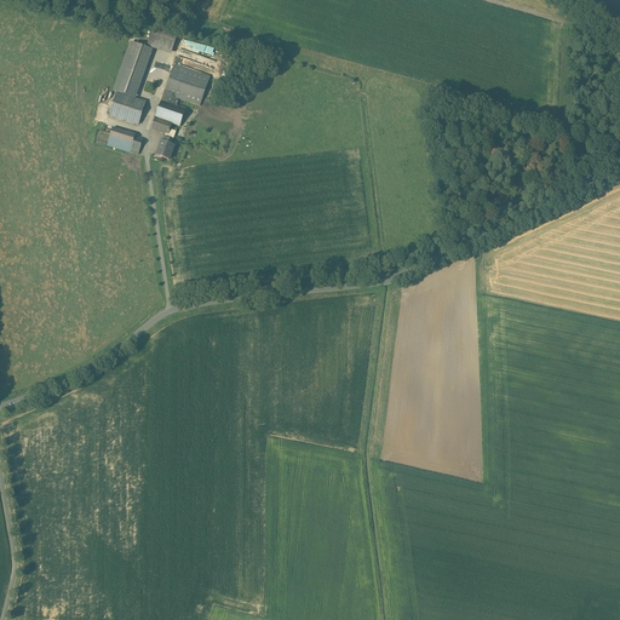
[(177,35),(154,28),(149,41),(172,49),(177,35)]
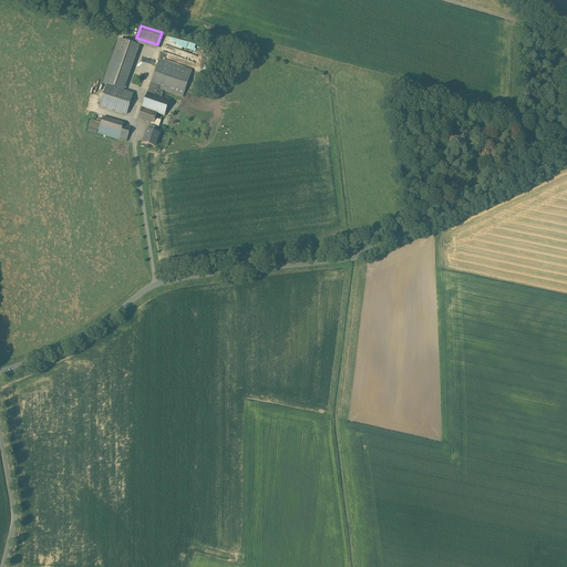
[(120,39),(104,83),(120,89),(135,44),(120,39)]
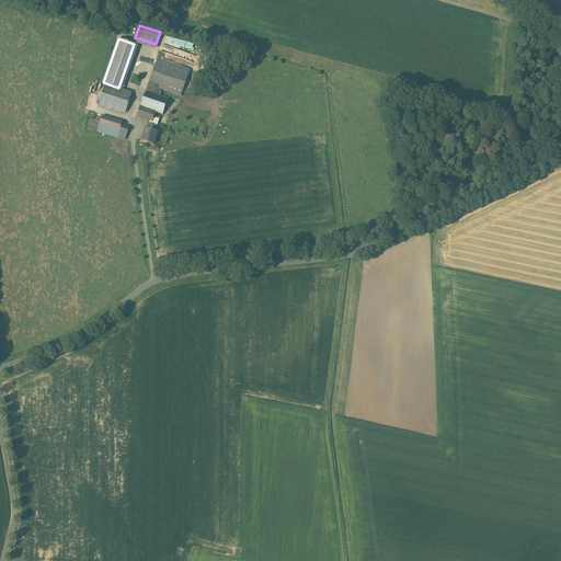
[(134,44),(118,88),(123,89),(138,46),(134,44)]
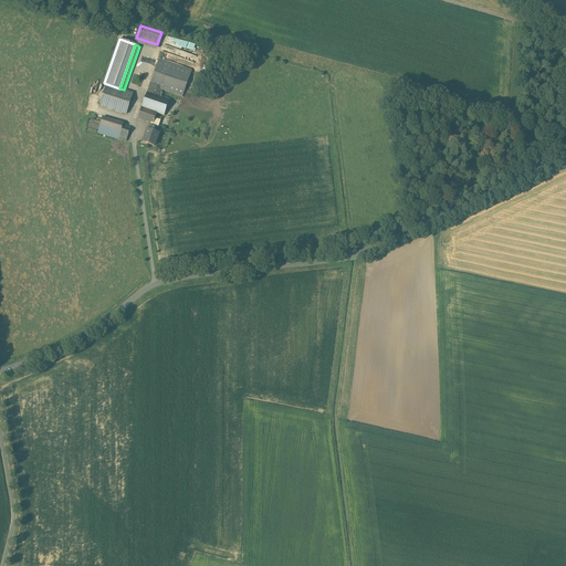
[(191,71),(159,60),(149,87),(158,91),(159,88),(182,97),(191,71)]
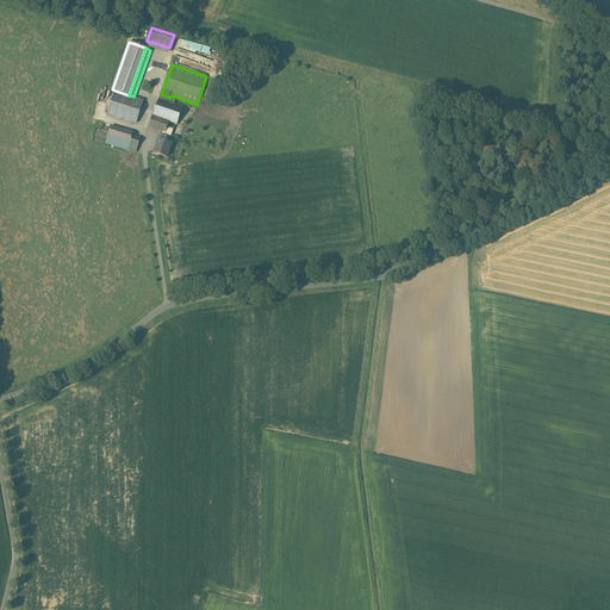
[(134,97),(114,91),(107,114),(136,123),(143,100),(134,97)]
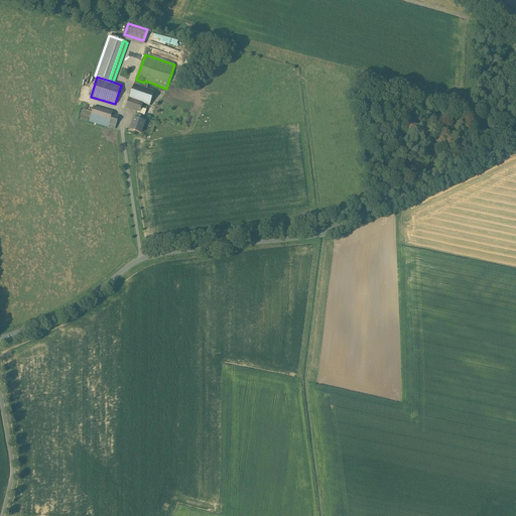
[(136,80),(129,98),(137,101),(144,83),(136,80)]
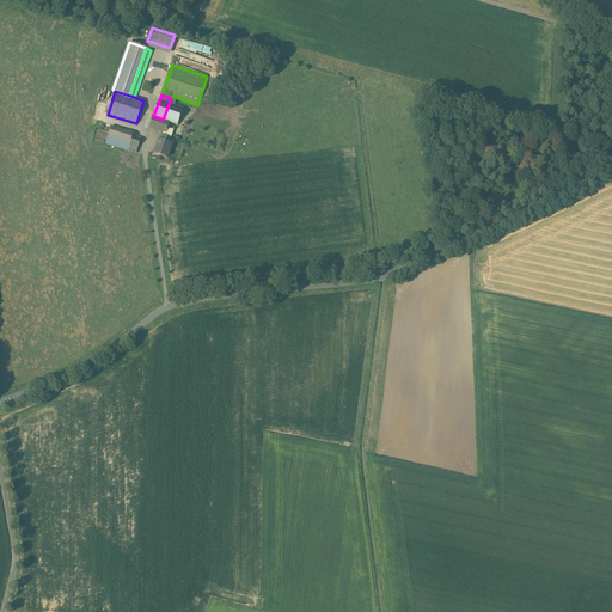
[(171,98),(163,120),(170,122),(177,126),(183,108),(175,104),(176,99),(171,98)]
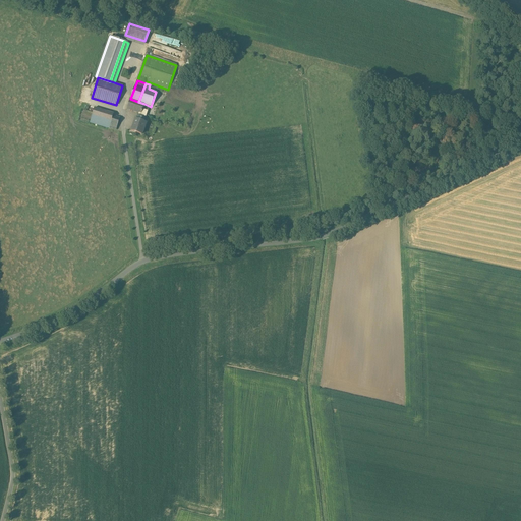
[(138,102),(130,99),(127,109),(138,113),(141,114),(142,109),(145,104),(138,102)]
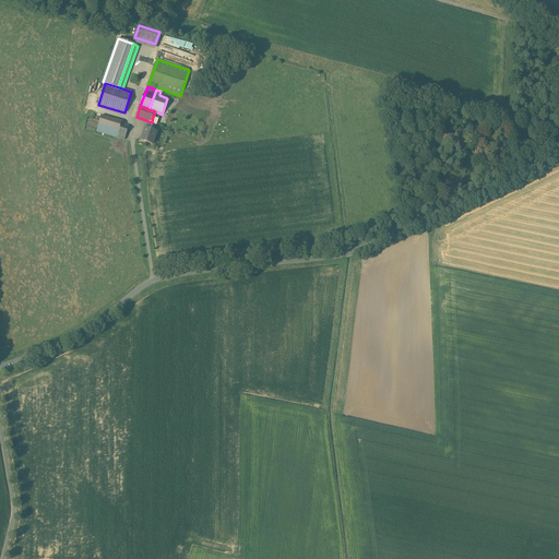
[(122,122),(100,116),(96,131),(117,138),(118,138),(119,133),(121,125),(122,122)]
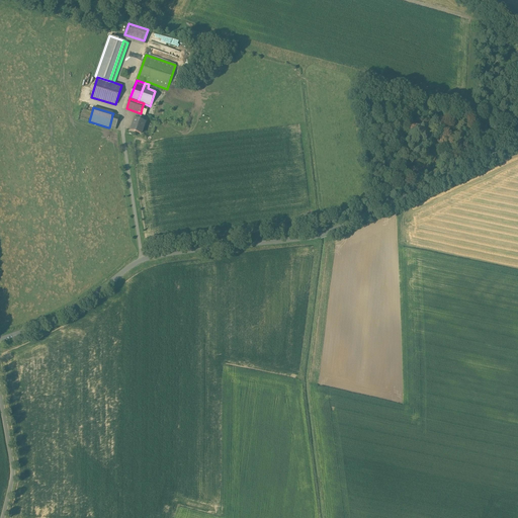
[(138,112),(136,118),(135,118),(131,130),(141,134),(145,122),(143,121),(147,110),(142,108),(141,113),(138,112)]
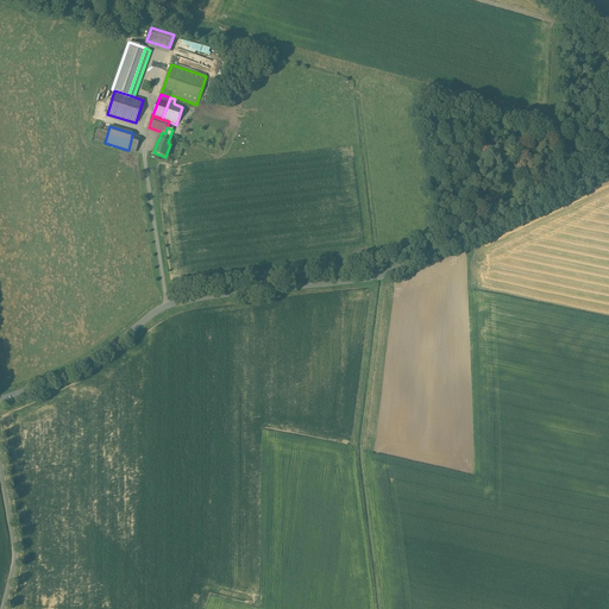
[(139,138),(132,136),(130,145),(136,146),(137,146),(139,138)]
